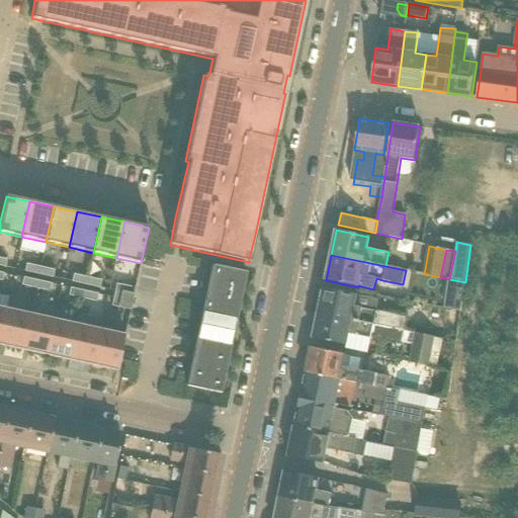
[(24,272),(38,275),(40,267),(26,264),(24,272)]
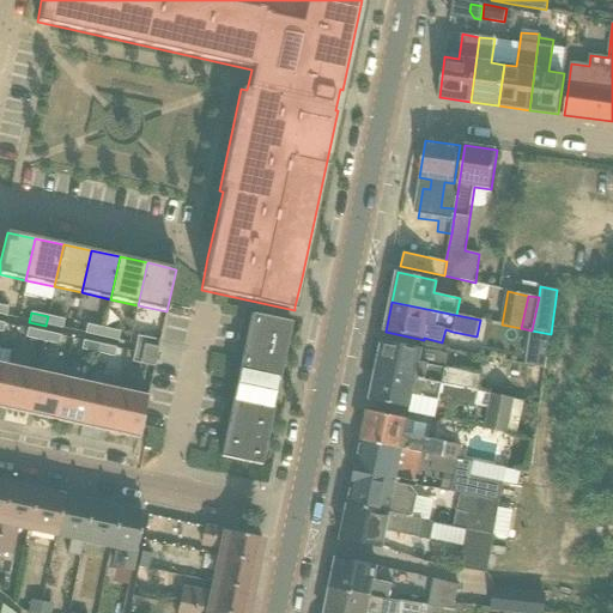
[(279,381),(281,370),(291,322),(252,314),(222,457),(261,466),(273,407),(272,407),(277,380),(279,381)]
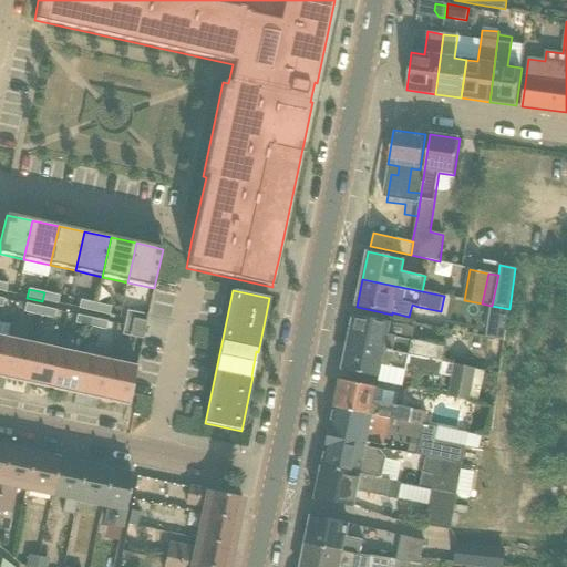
[(44,292),(42,301),(58,305),(59,296),(44,292)]
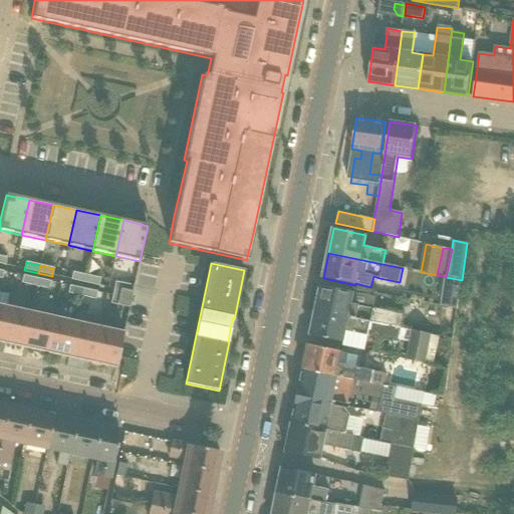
[(72,272),(70,280),(84,283),(86,275),(72,272)]
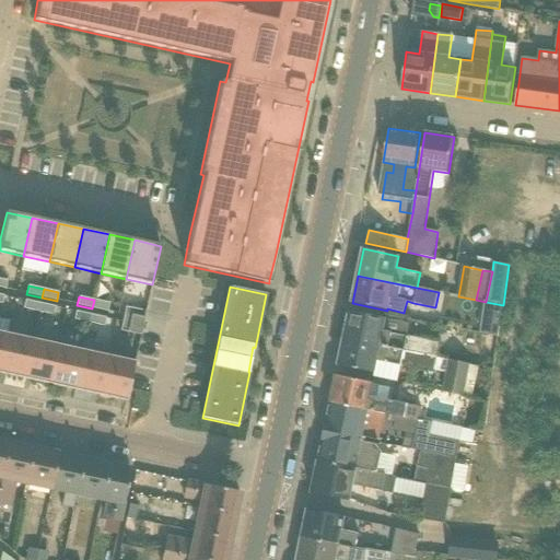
[(38,312),(41,304),(25,300),(23,308),(38,312)]
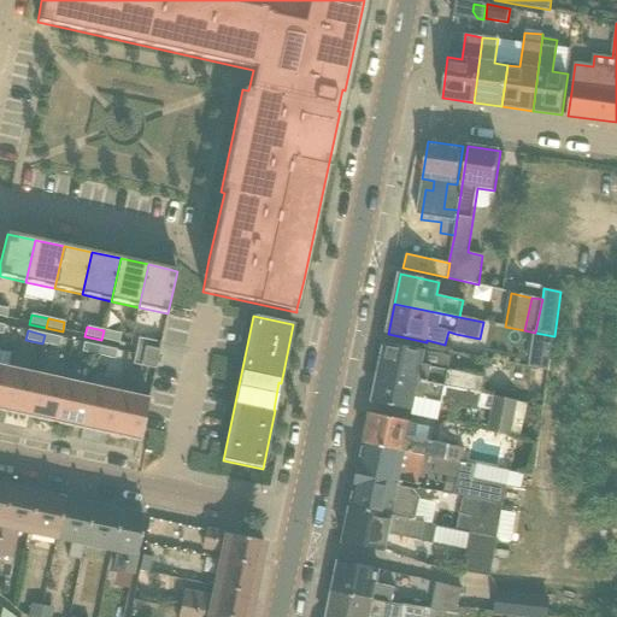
[(101,340),(118,344),(121,334),(104,330),(101,340)]
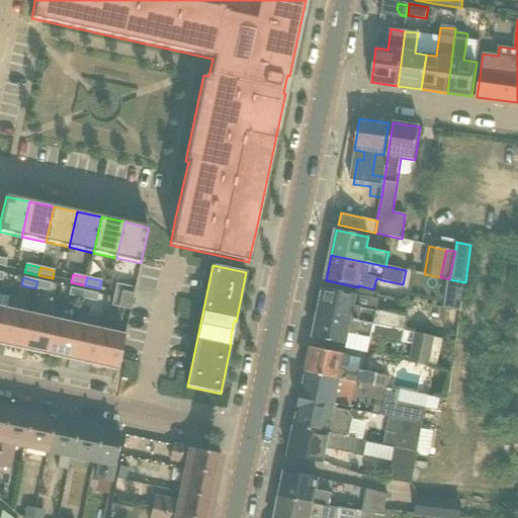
[(52,284),(37,281),(35,288),(50,291),(52,284)]
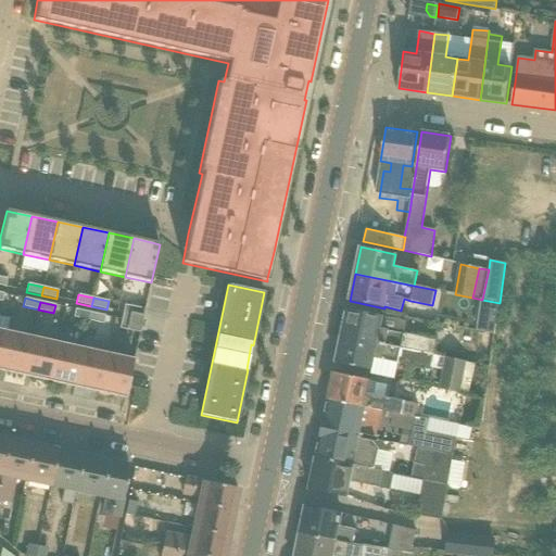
[(122,316),(129,318),(130,313),(143,315),(144,308),(135,306),(125,304),(123,313),(122,316)]
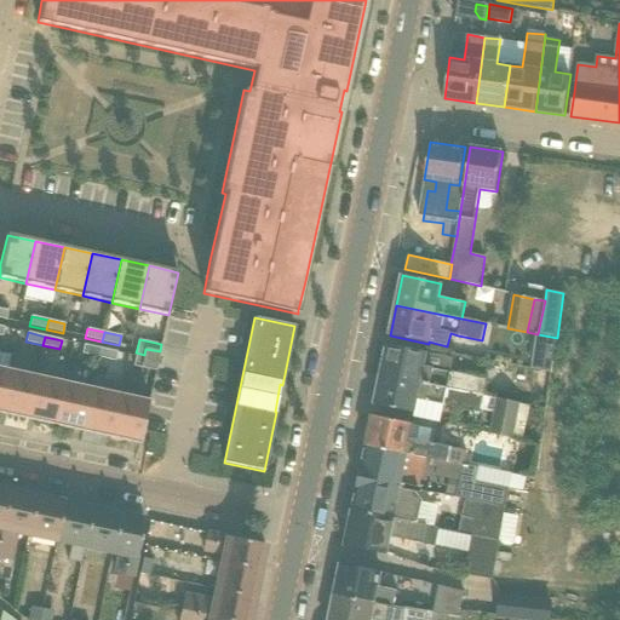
[(98,357),(101,349),(84,345),(82,354),(98,357)]
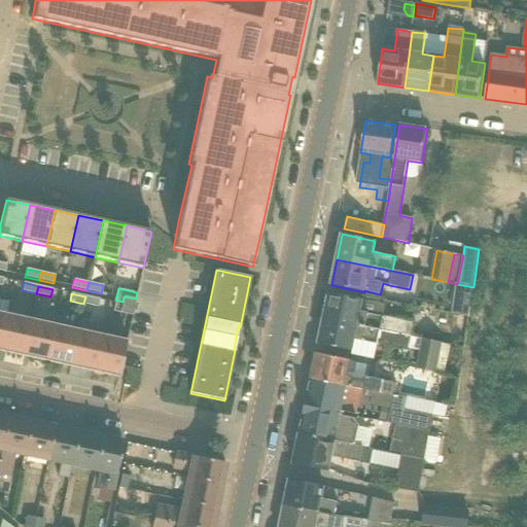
[(408,320),(384,316),(387,305),(362,300),(329,293),(324,318),(412,336),(415,322),(408,320)]
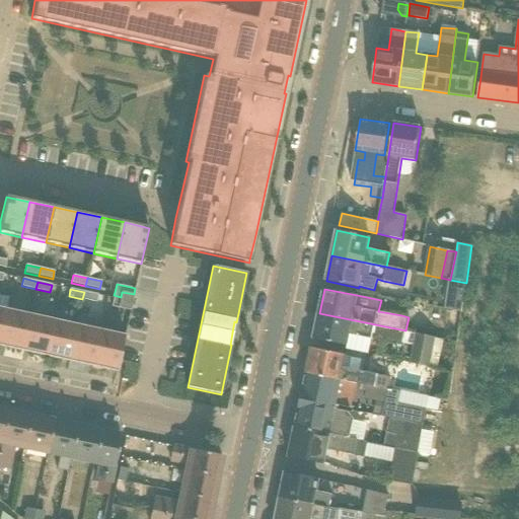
[(98,295),(84,292),(82,299),(96,302),(98,295)]
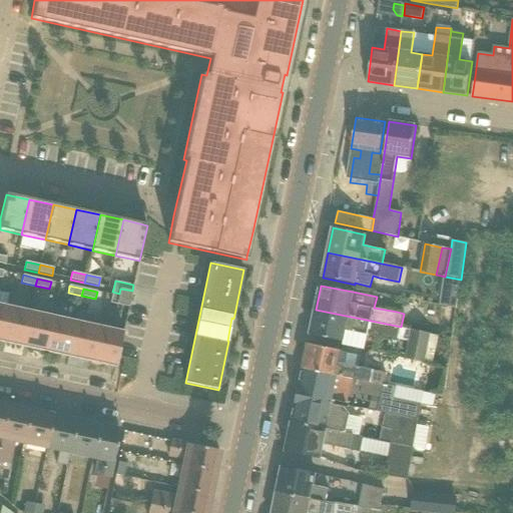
[(116,305),(128,308),(132,291),(120,289),(119,294),(116,305)]
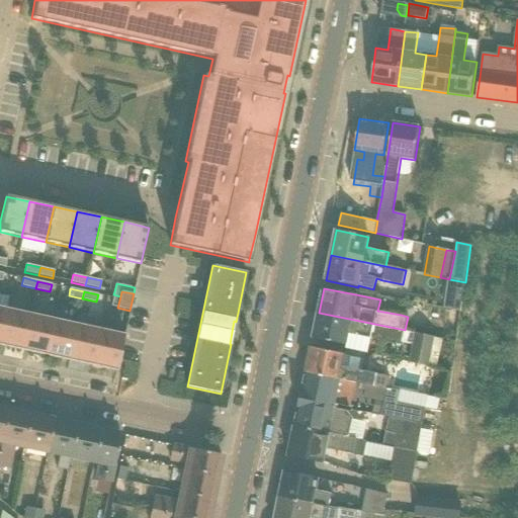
[(117,308),(120,296),(113,294),(113,297),(111,307),(117,308)]
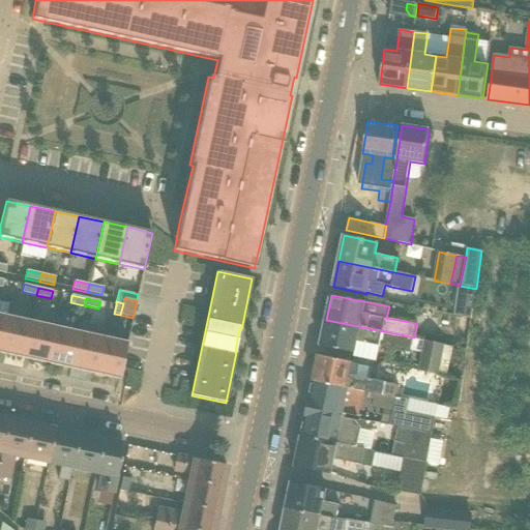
[(6,316),(0,345),(0,353),(23,358),(31,321),(6,316)]
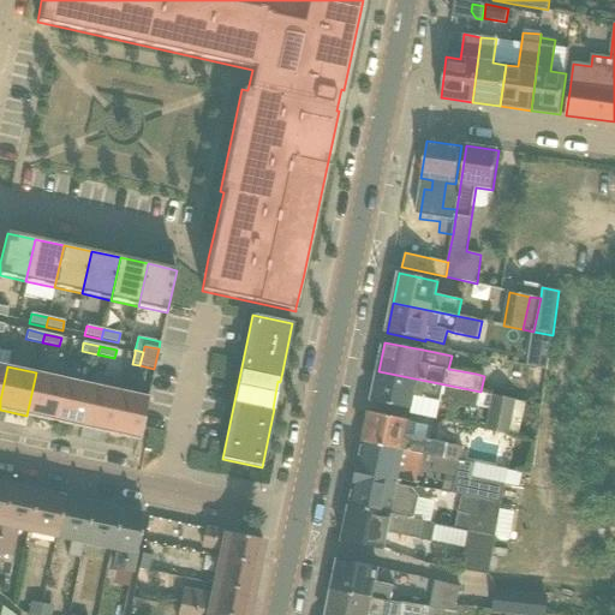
[(476,410),(477,407),(481,392),(378,371),(371,401),(411,410),(413,396),(476,410)]
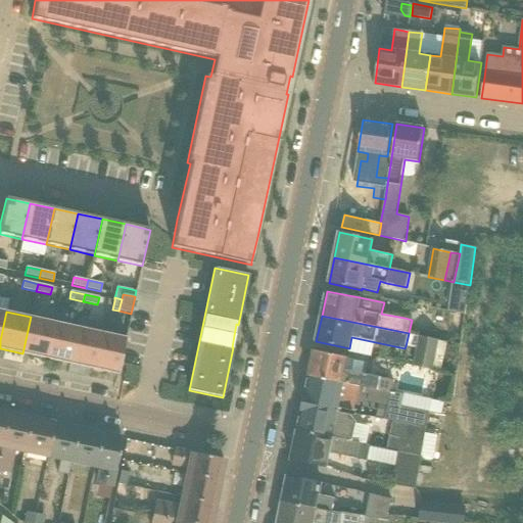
[(22,353),(46,359),(54,322),(31,317),(22,353)]
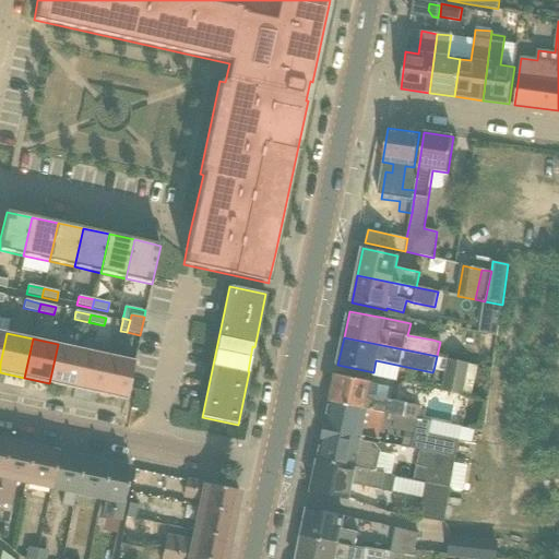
[(58,344),(49,383),(74,389),(83,349),(58,344)]
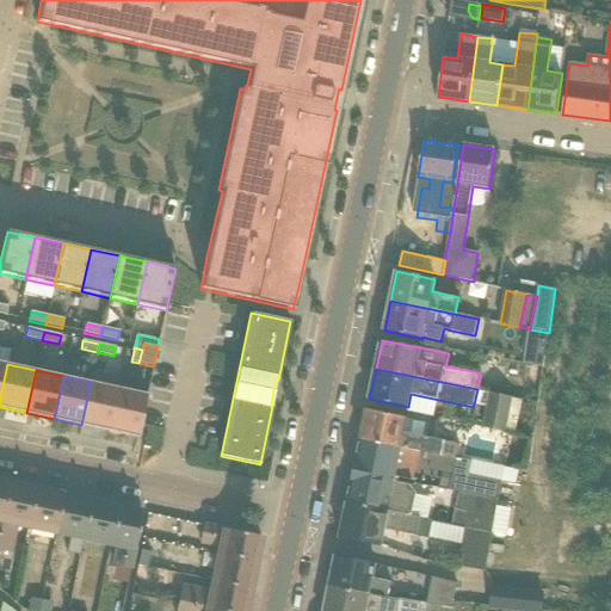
[(91,382),(81,425),(109,431),(118,388),(91,382)]
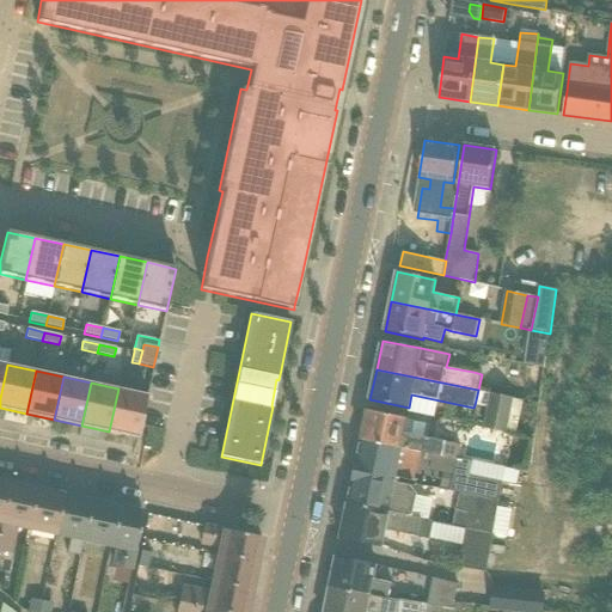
[(118,389),(109,432),(138,439),(147,396),(118,389)]
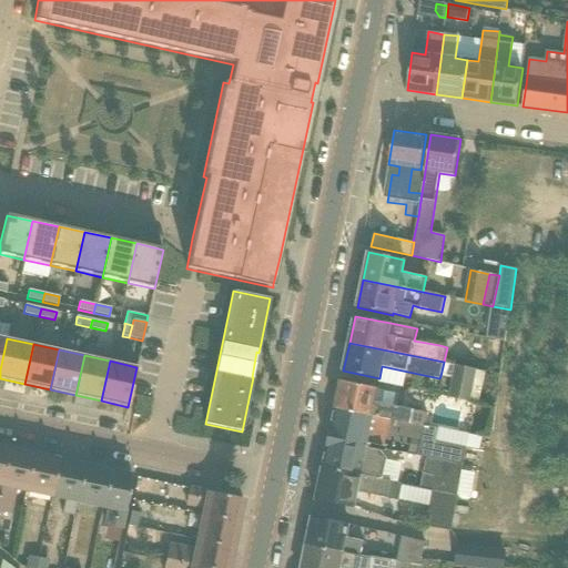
[(449,398),(470,403),(478,369),(456,365),(449,398)]
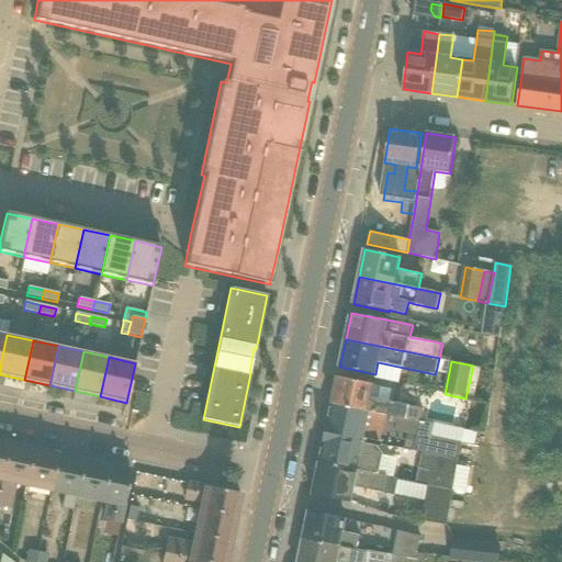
[(368,411),(386,414),(405,418),(411,419),(419,422),(420,422),(420,420),(424,408),(407,405),(408,404),(391,401),(394,389),(337,377),(332,403),(368,411)]
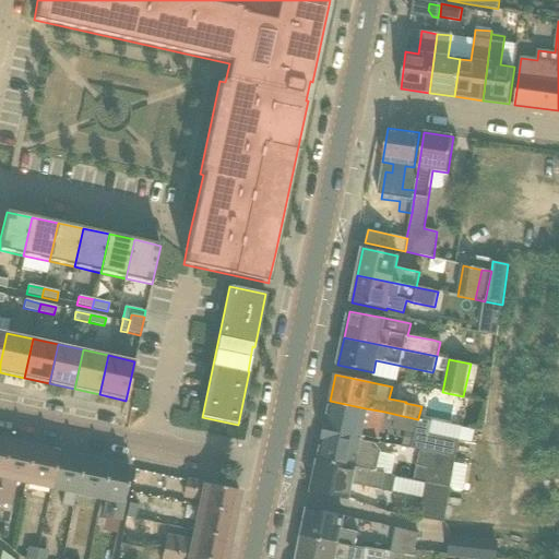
[(323,431),(359,439),(359,436),(379,440),(384,412),(366,408),(330,401),(323,431)]
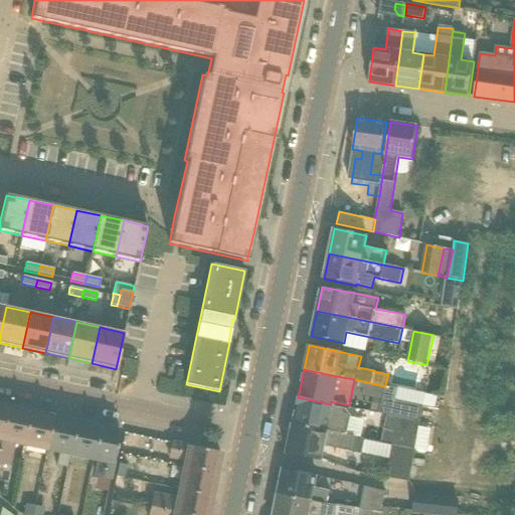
[(373,397),(381,399),(384,386),(376,384),(373,397)]
